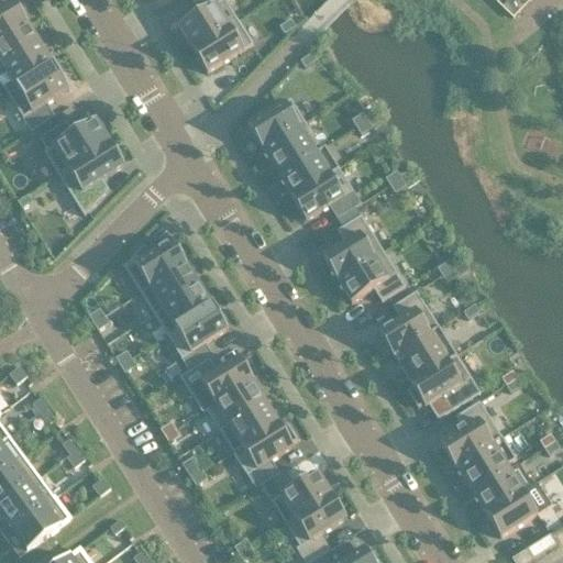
[(200,17),(178,31),(192,54),(239,24),(224,2),(227,0),(198,0),(192,4),(200,17)]
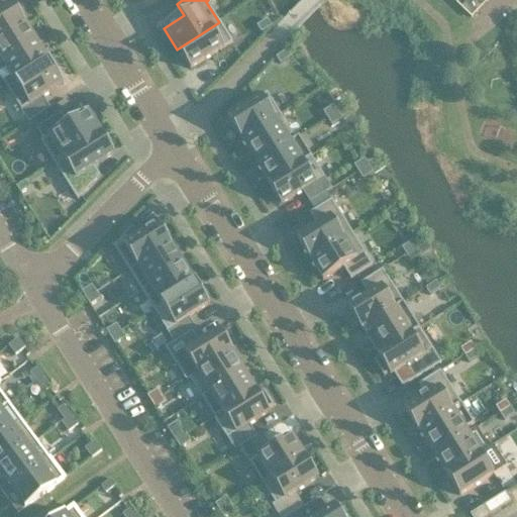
[(477,13),(467,3),(461,8),(472,18),(477,13)]
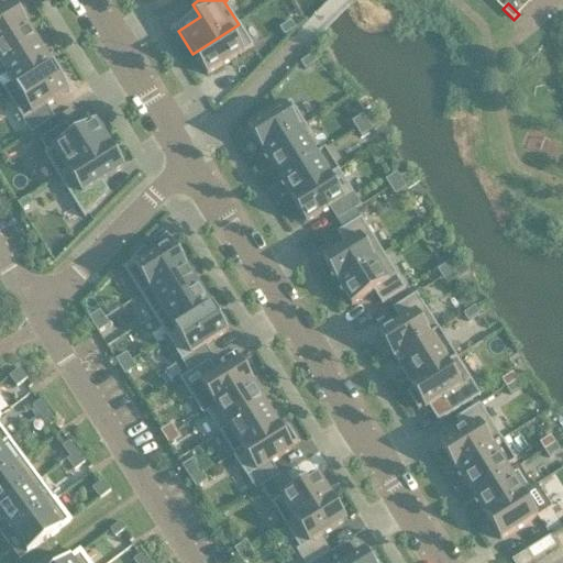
[(0,45),(29,28),(13,4),(0,12),(0,45)]
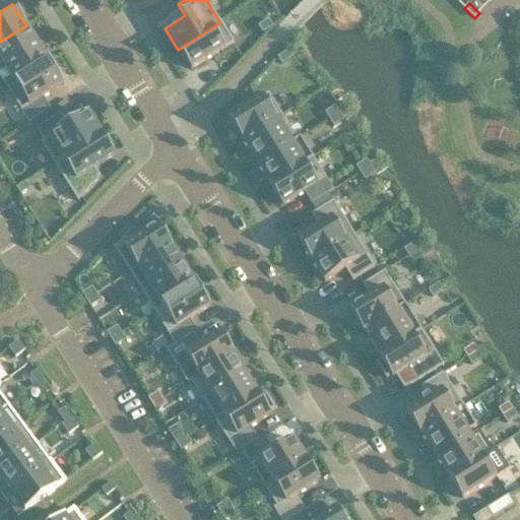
[(263,35),(273,27),(269,21),(258,27),(263,35)]
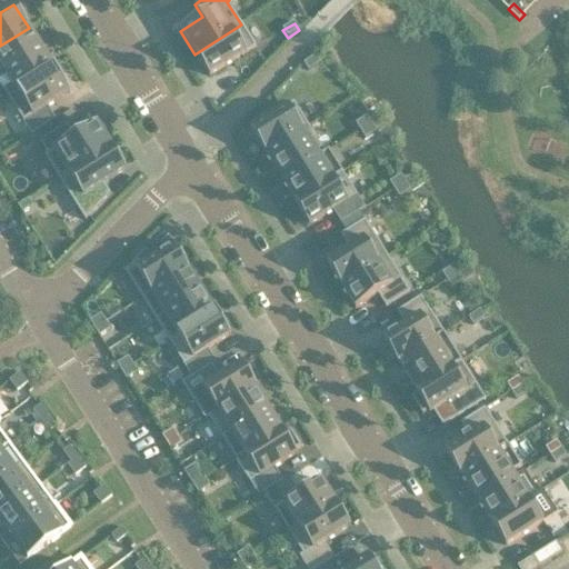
[(241,25),(195,55),(209,78),(232,63),(243,81),(265,61),(241,25)]
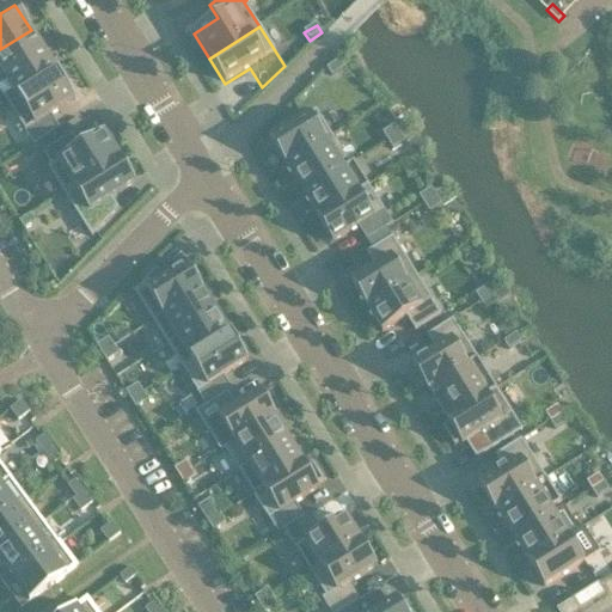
[(0,81),(46,54),(31,30),(0,49),(0,81)]
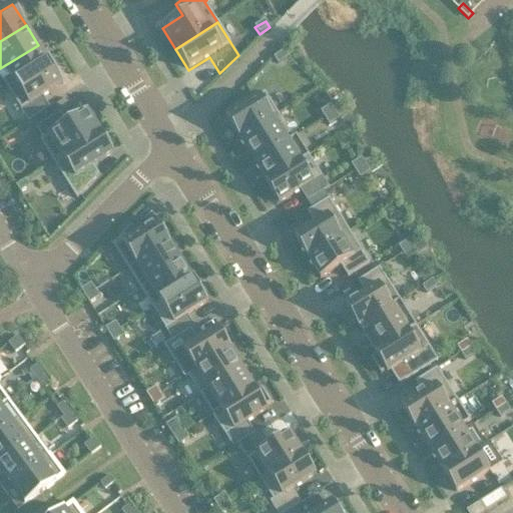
[(0,77),(8,90),(50,64),(38,45),(0,68),(0,77)]
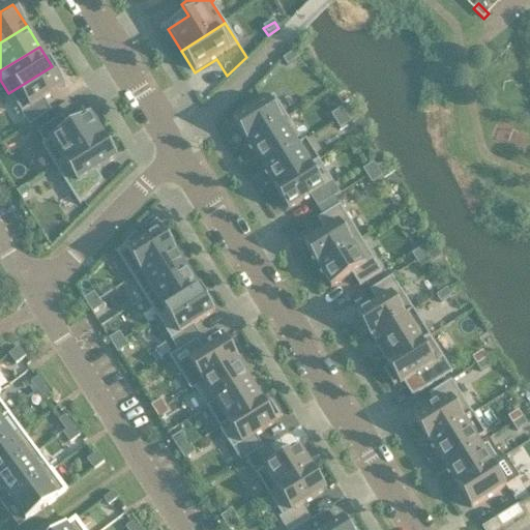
[(298,60),(293,53),(283,60),(288,67),(298,60)]
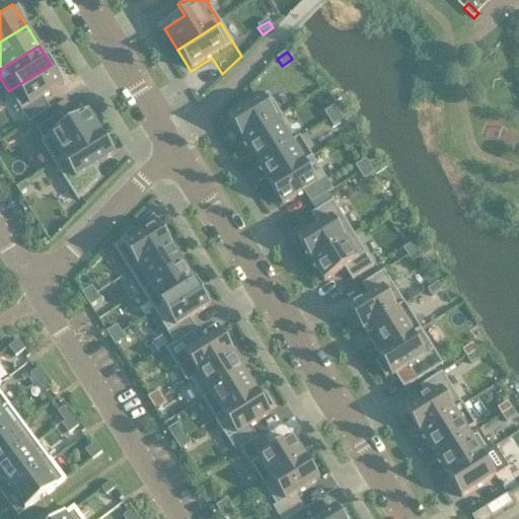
[(44,98),(64,86),(51,65),(8,91),(28,124),(51,110),(44,98)]
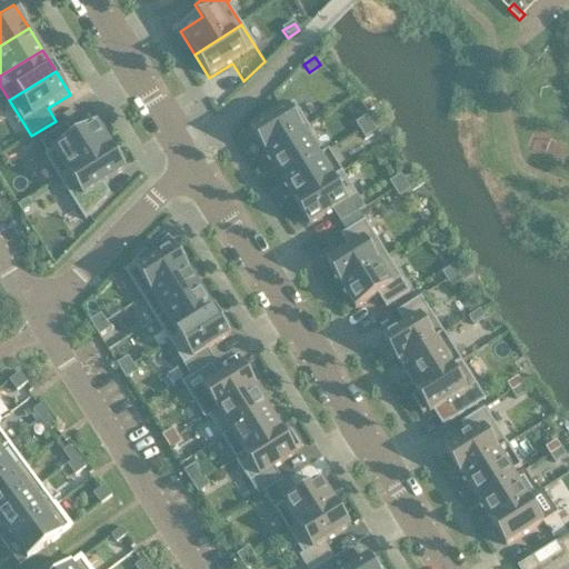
[(266,155),(309,127),(293,105),(251,131),(266,155)]
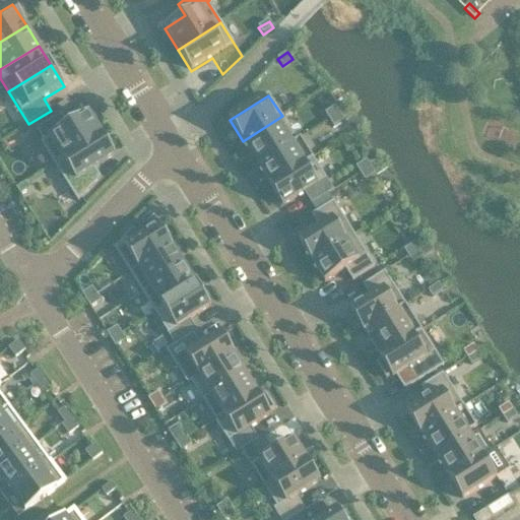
[(339,115),(335,108),(325,114),(329,121),(339,115)]
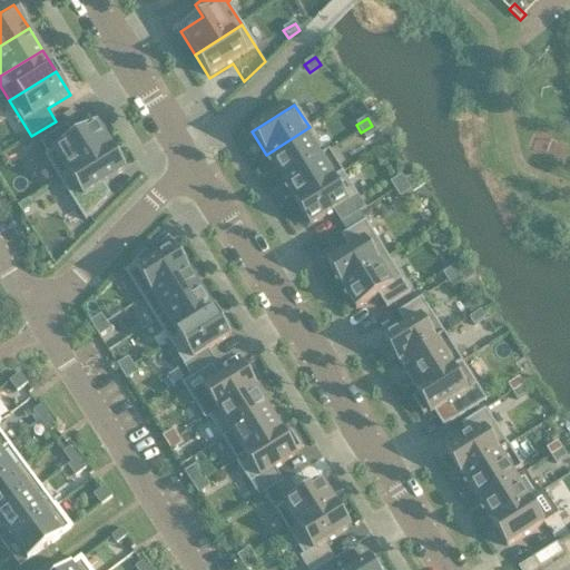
[(60,182),(111,148),(97,125),(75,139),(49,156),(45,158),(60,182)]
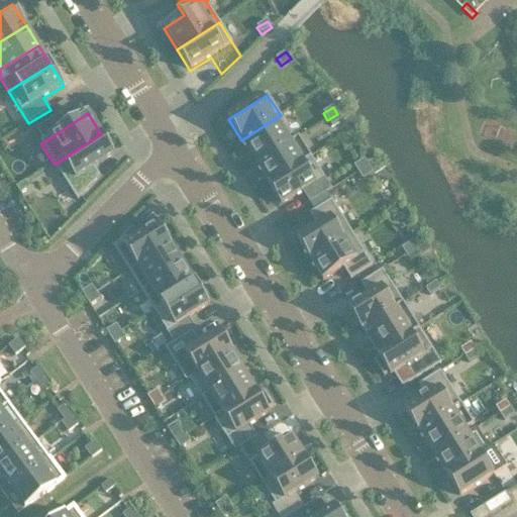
[(342,120),(337,114),(327,120),(332,127),(342,120)]
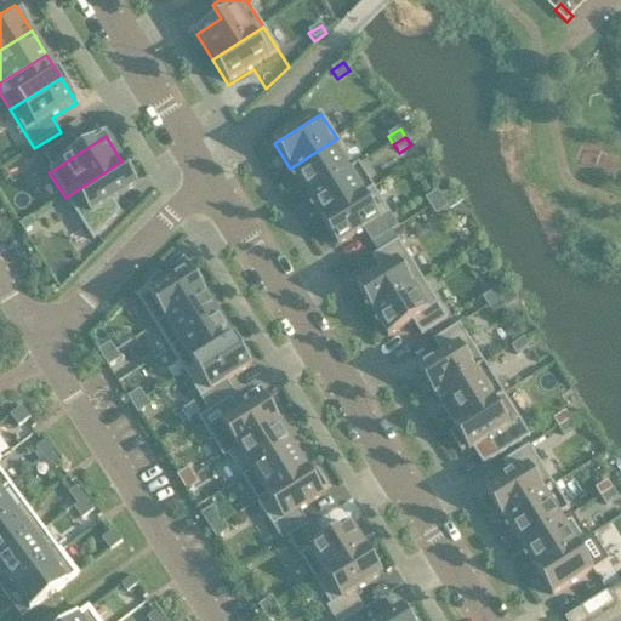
[(81,152),(73,138),(44,155),(53,170),(81,152)]
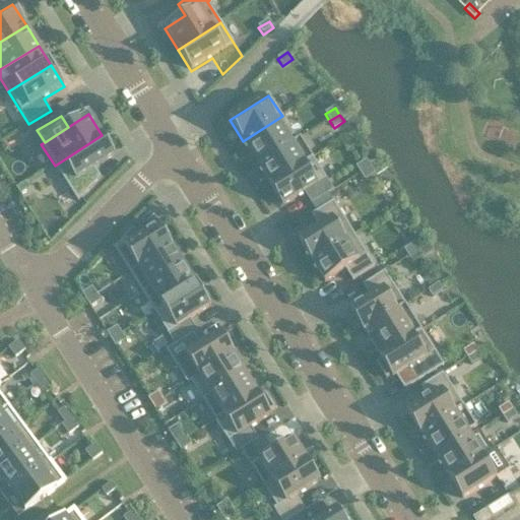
[(295,136),(282,116),(243,141),(258,166),(301,139),(301,138),(291,143),(289,140),(295,136)]
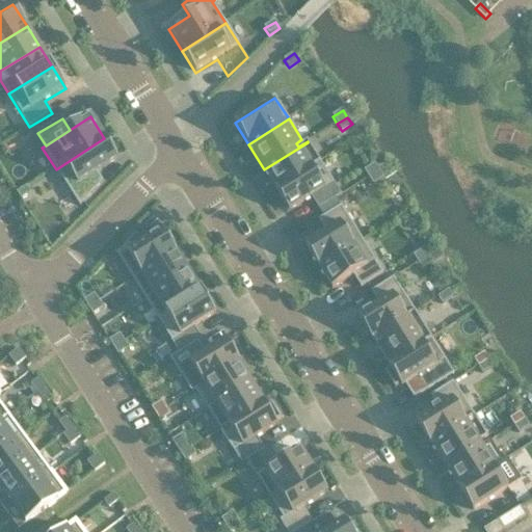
[(97,174),(118,160),(104,138),(56,169),(80,207),(103,183),(97,174)]
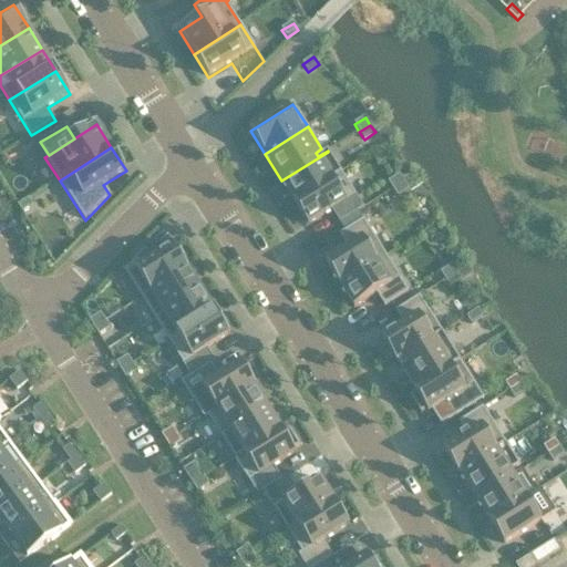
[(294,203),(341,173),(328,152),(281,181),(295,202),(292,202),(294,203)]
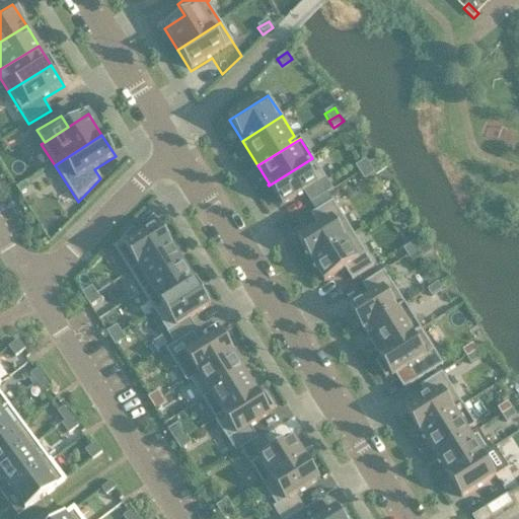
[(304,193),(325,179),(312,158),(269,186),(282,207),(304,193)]
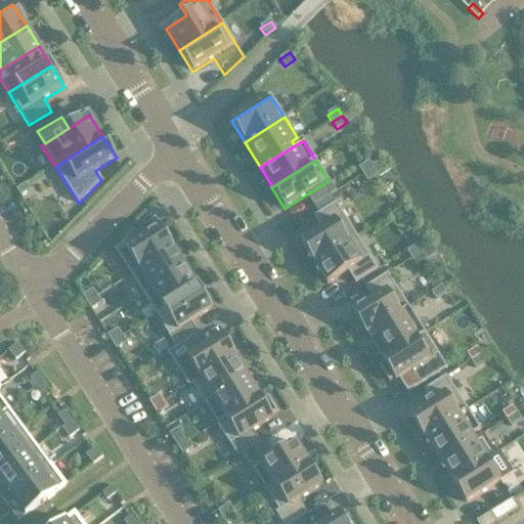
[(374,169),(369,163),(358,169),(363,176),(374,169)]
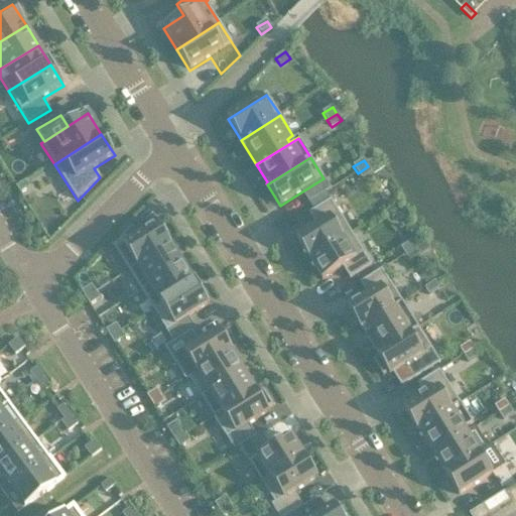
[(372,173),(368,166),(358,173),(362,180),(372,173)]
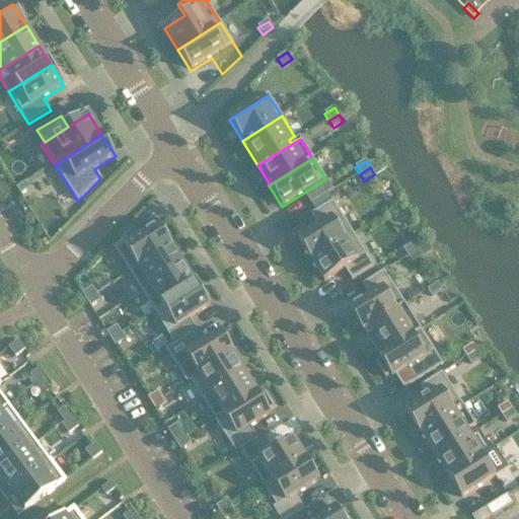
[(332,191),(325,179),(304,193),(311,205),(332,191)]
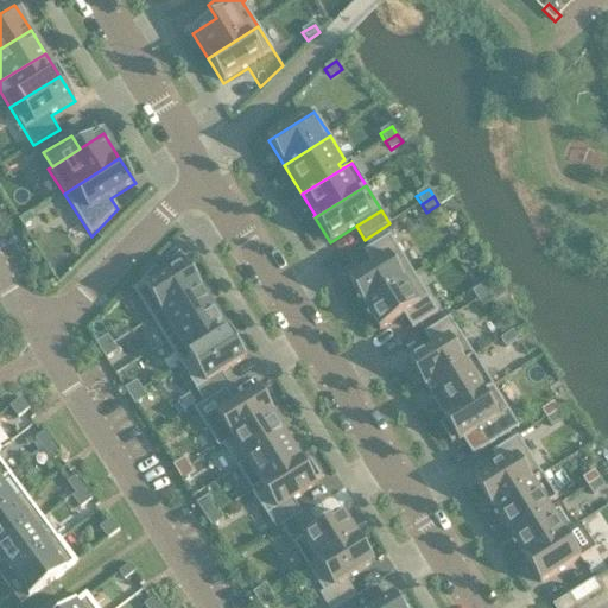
[(31,214),(19,221),(24,229),(37,221),(31,214)]
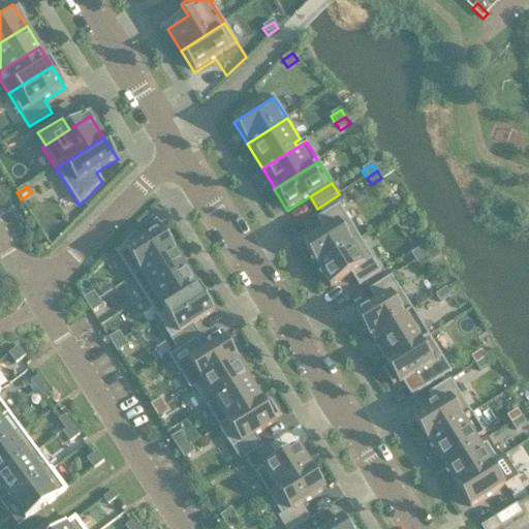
[(334,198),(317,209),(322,217),(325,214),(339,206),(334,198)]
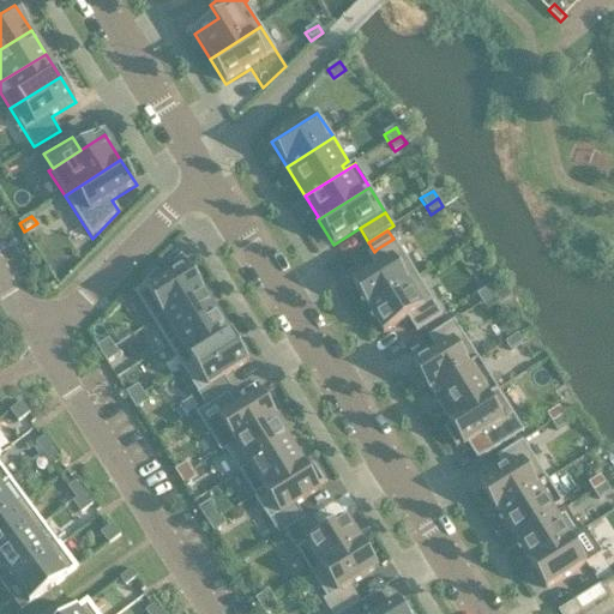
[(419,278),(393,239),(378,248),(386,263),(377,269),(351,284),(368,309),(419,278)]
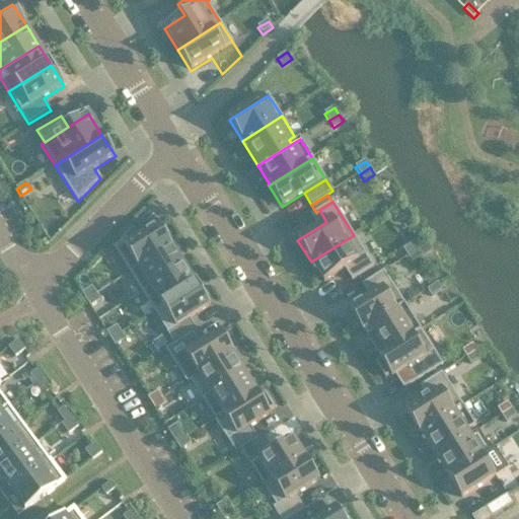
[(159,226),(138,238),(126,246),(123,240),(115,249),(130,274),(172,247),(159,226)]
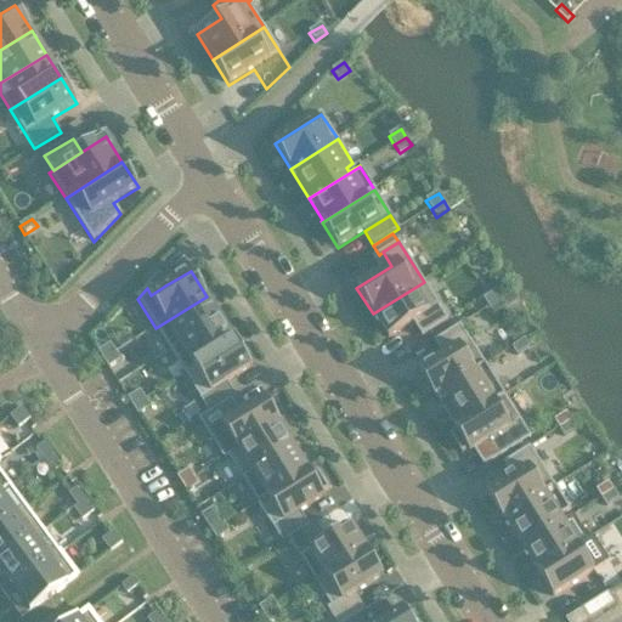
[(151,295),(165,286),(159,276),(147,288),(151,295)]
